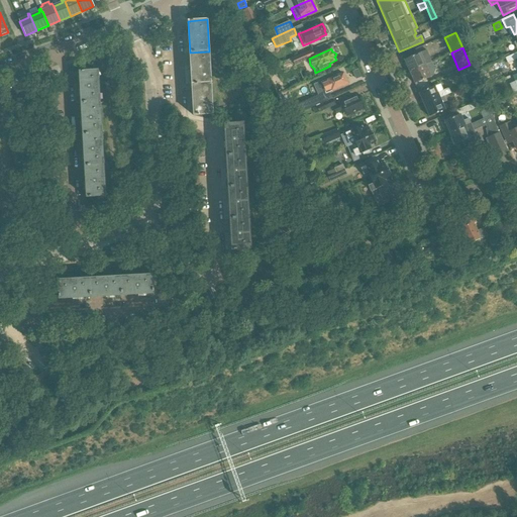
[(431,62),(429,58),(426,50),(404,61),(409,71),(431,62)]
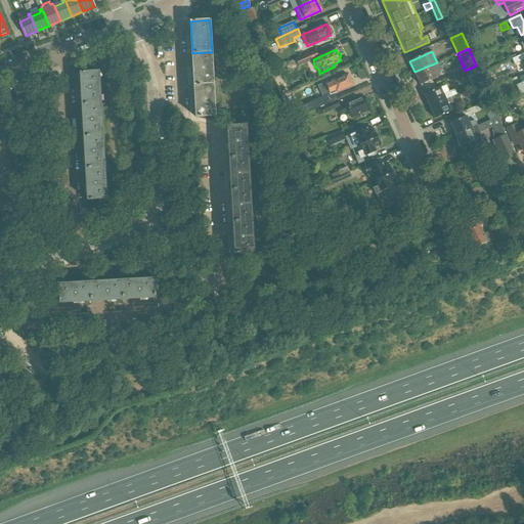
[(212,52),(192,53),(194,85),(213,84),(212,52)]
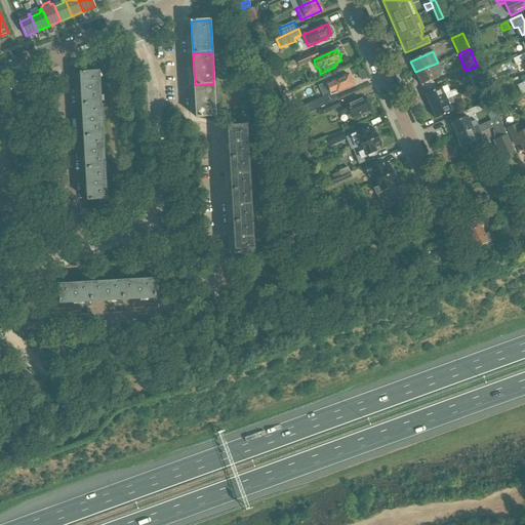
[(524,53),(513,59),(516,65),(524,61),(524,53)]
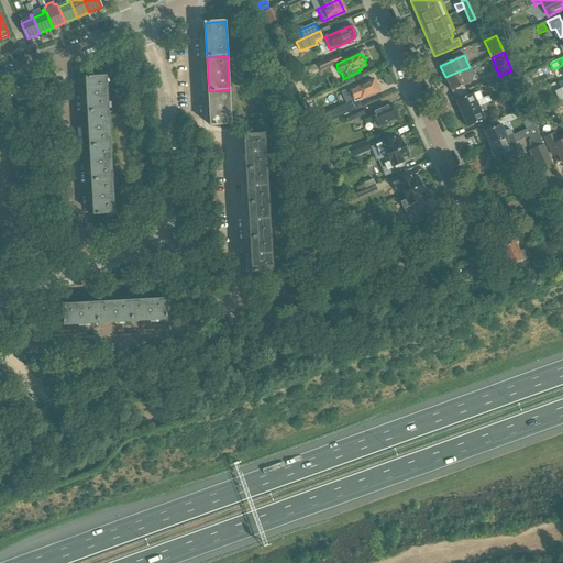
[(312,66),(316,74),(332,67),(329,58),(312,66)]
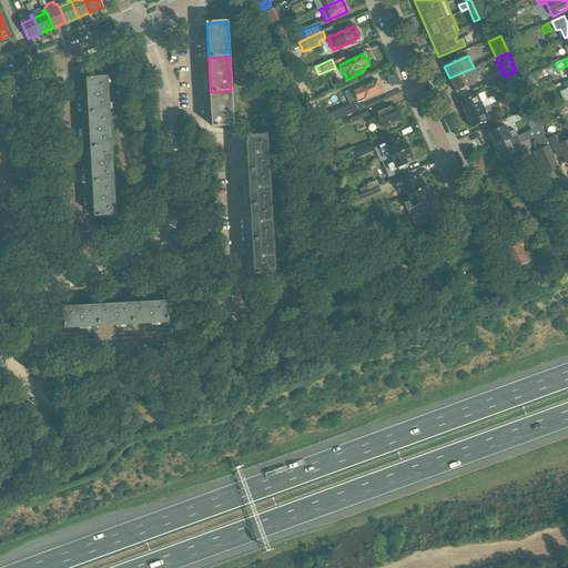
[(301,72),(297,66),(291,69),(294,75),(301,72)]
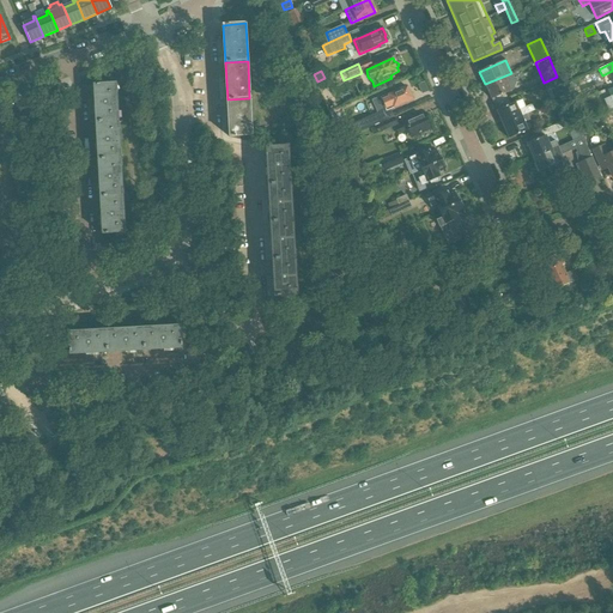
[(511,73),(485,84),(491,99),(514,90),(517,79),(514,78),(511,73)]
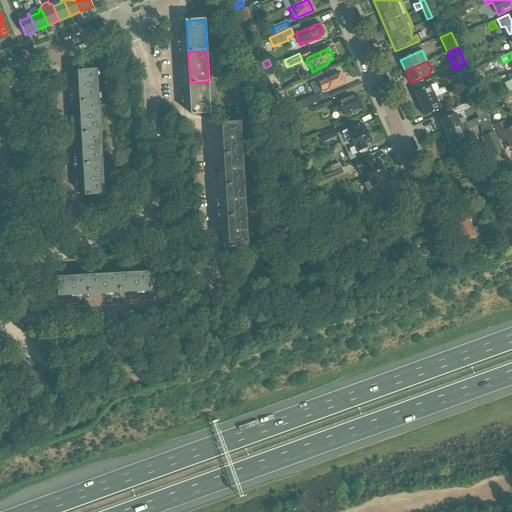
[(465,64),(454,69),(461,85),(472,81),(465,64)]
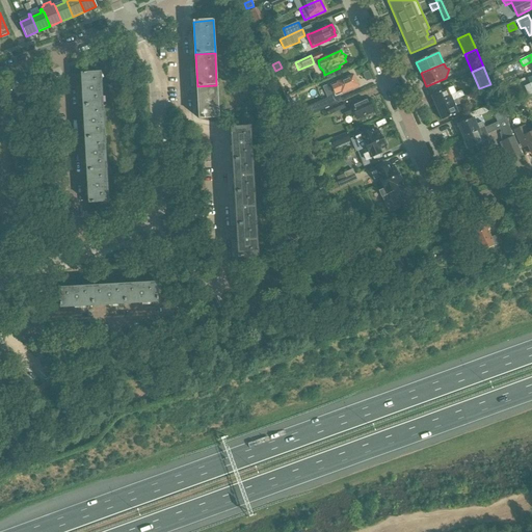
[(83,106),(103,105),(101,73),(81,74),(83,106)]
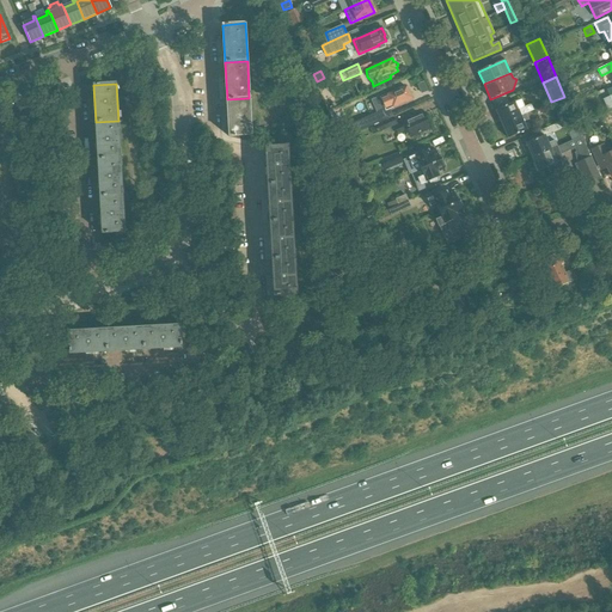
[(348,126),(352,134),(389,118),(386,111),(412,101),(407,86),(380,98),(385,109),(379,110),(380,111),(348,126)]
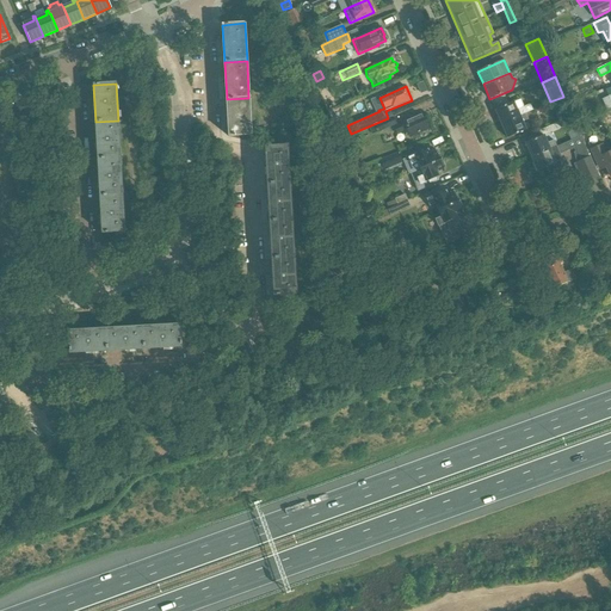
[(563,97),(550,102),(559,122),(572,116),(563,97)]
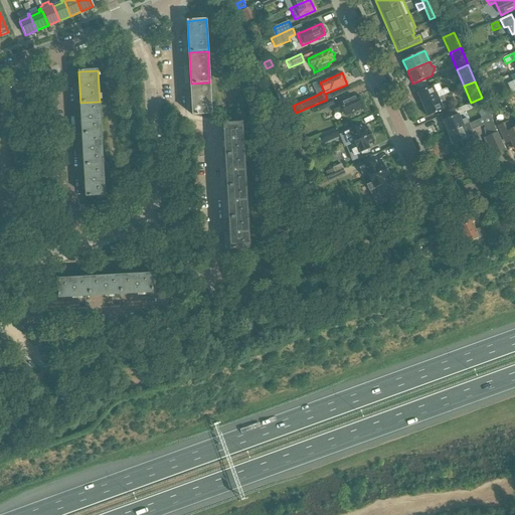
[(192,116),(211,114),(209,82),(191,83),(192,116)]
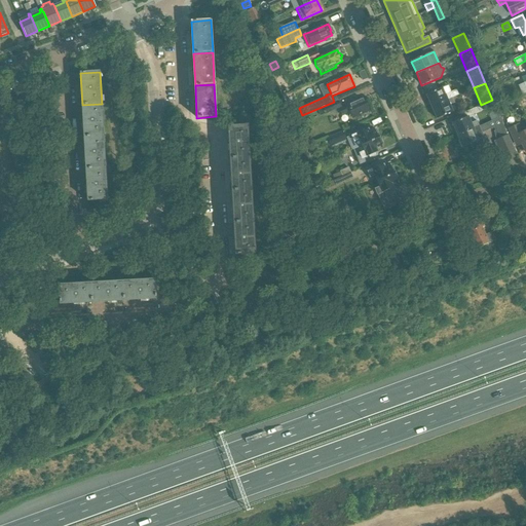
[(449,92),(445,95),(442,87),(425,95),(430,107),(452,98),(449,92)]
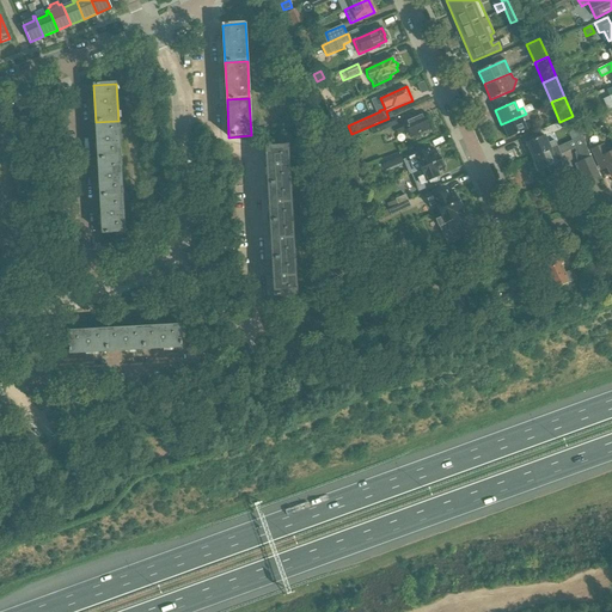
[(526,114),(501,124),(507,140),(527,130),(524,122),(528,120),(526,114)]
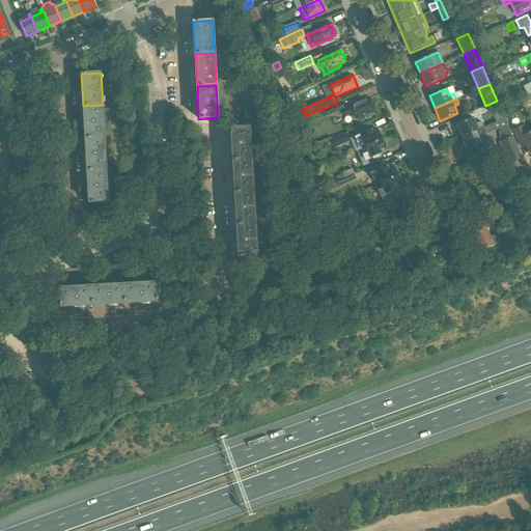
[(367,100),(342,110),(344,115),(354,111),(357,118),(372,112),(367,100)]
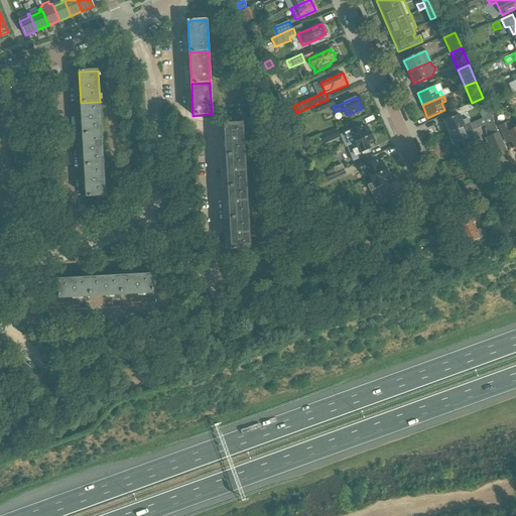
[(483,98),(472,103),(475,108),(482,105),(486,104),(483,98)]
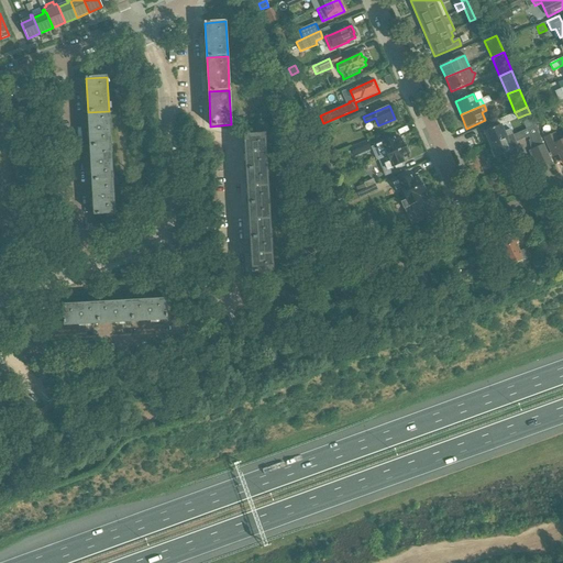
[(363,108),(352,113),(344,117),(340,119),(343,124),(348,122),(365,113),(363,108)]
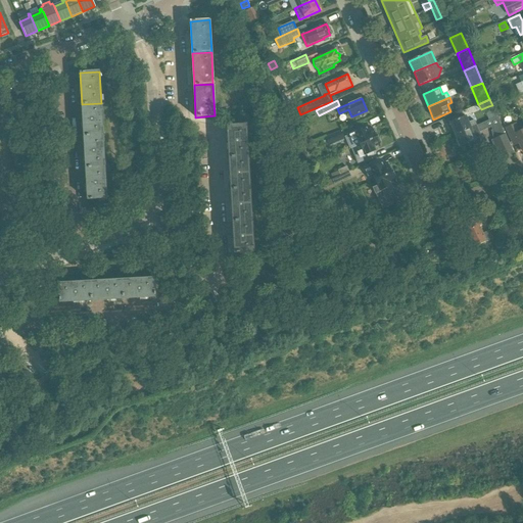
[(84,136),(103,135),(101,103),(82,104),(84,135),(84,136)]
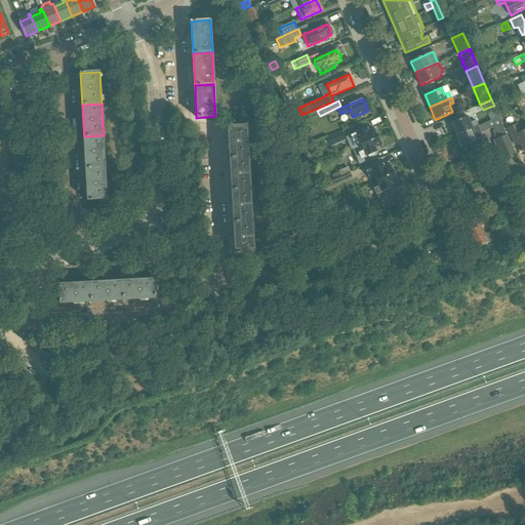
[(500,105),(495,108),(499,117),(505,115),(500,105)]
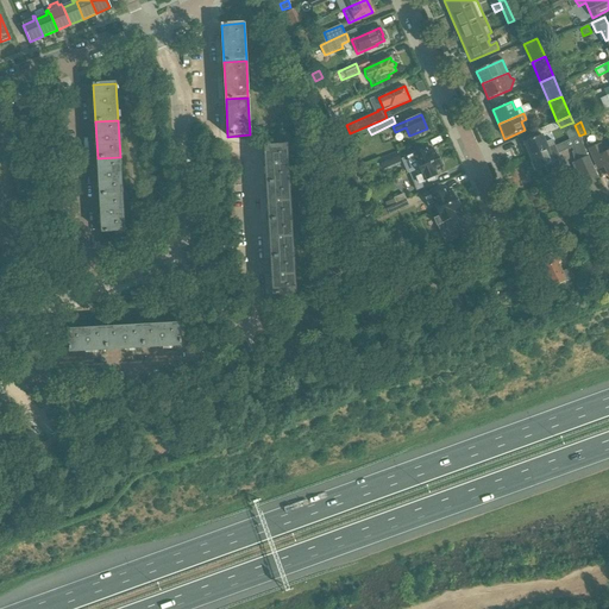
[(552,139),(545,143),(541,135),(523,143),(529,157),(556,146),(552,139)]
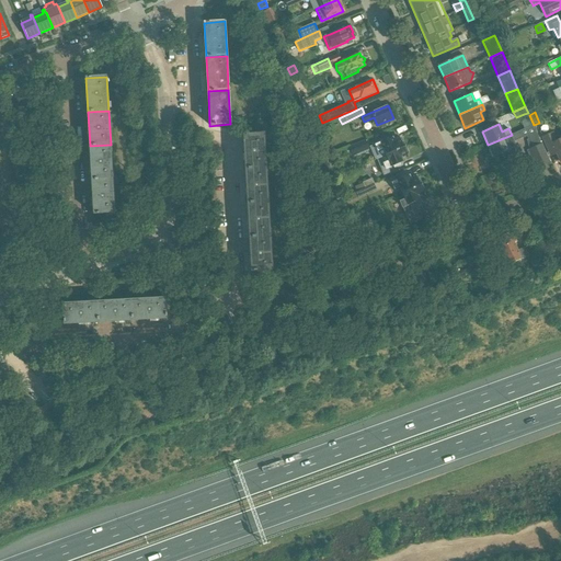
[(537,136),(533,126),(524,129),(527,135),(528,139),(537,136)]
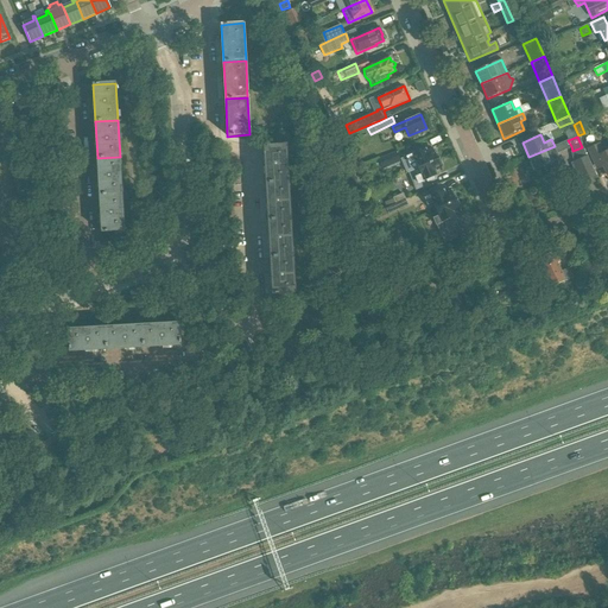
[(555,146),(529,157),(534,171),(544,168),(546,172),(563,165),(557,152),(563,150),(559,144),(555,146)]
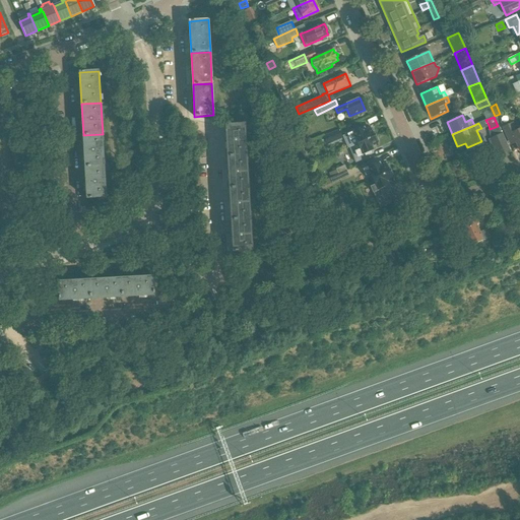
[(519,150),(519,129),(516,131),(513,123),(502,128),(508,140),(513,138),(519,151),(519,150)]
